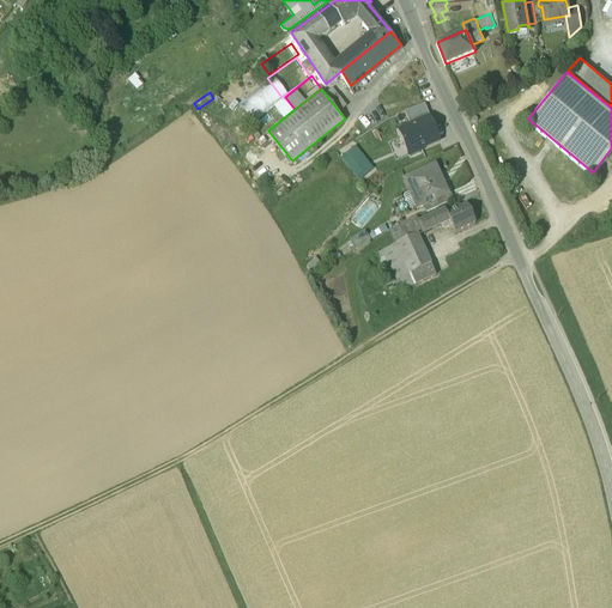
[(483,114),(511,98),(508,92),(479,108),(483,114)]
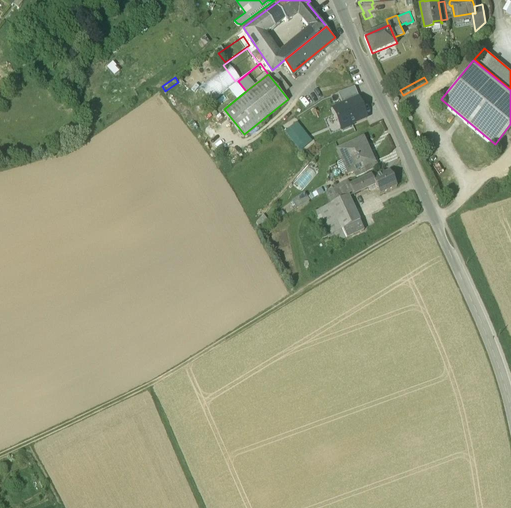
[(340,91),(344,102),(359,96),(360,95),(356,84),(340,91)]
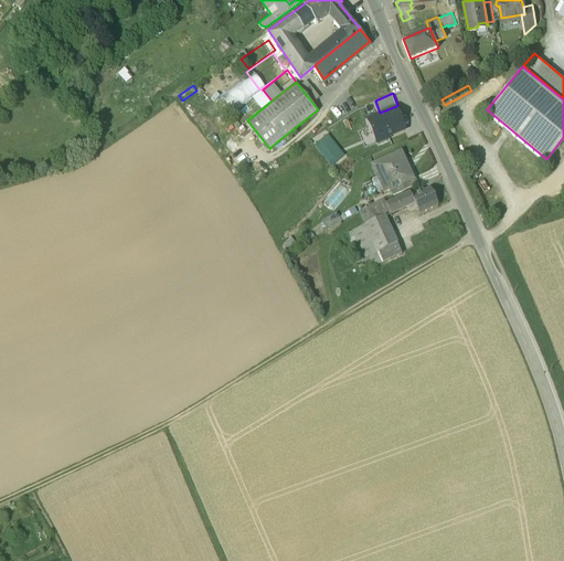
[(370,117),(380,140),(387,137),(386,135),(405,127),(396,106),(380,113),(370,117)]
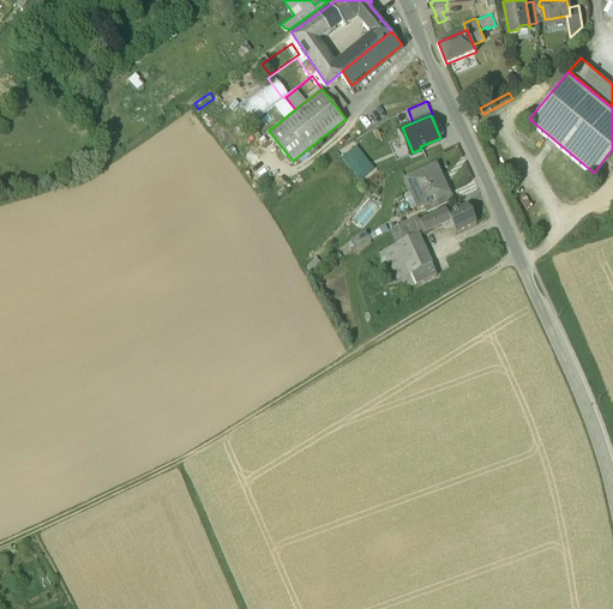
[(374,166),(366,154),(358,144),(349,150),(352,152),(346,157),(358,173),(364,168),(366,172),(374,166)]
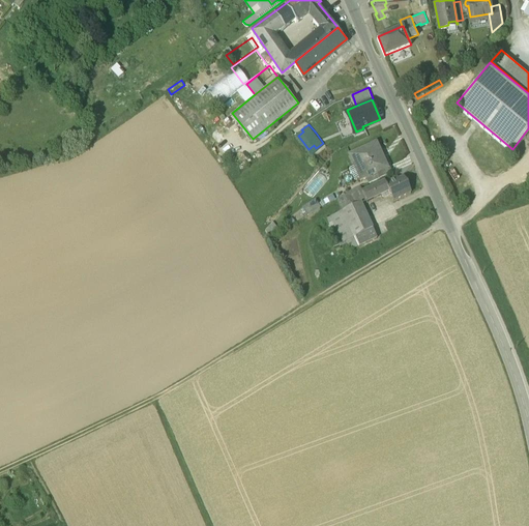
[(377,140),(350,152),(355,164),(350,167),(355,177),(360,175),(361,177),(365,175),(388,165),(387,164),(377,140)]
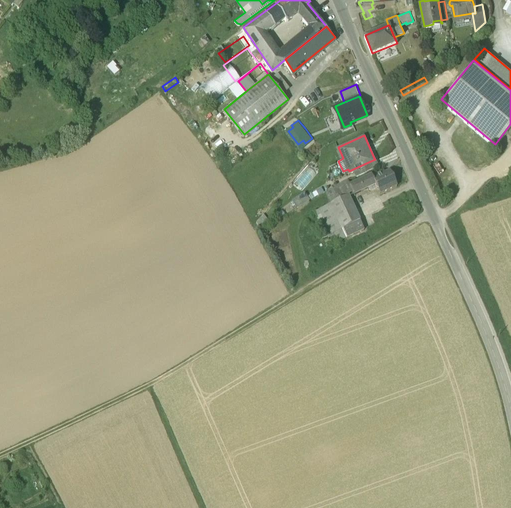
[(375,159),(353,169),(356,174),(379,164),(376,157),(374,158),(375,159)]
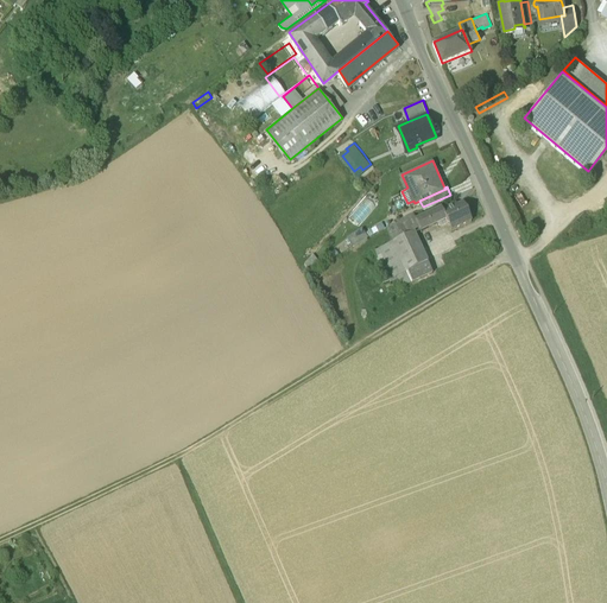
[(453,201),(442,205),(447,216),(451,227),(473,217),(465,200),(454,204),(453,201)]
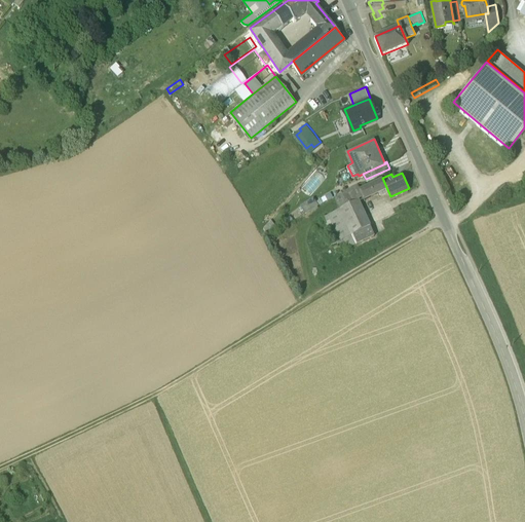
[(382,178),(374,182),(378,190),(386,187),(382,178)]
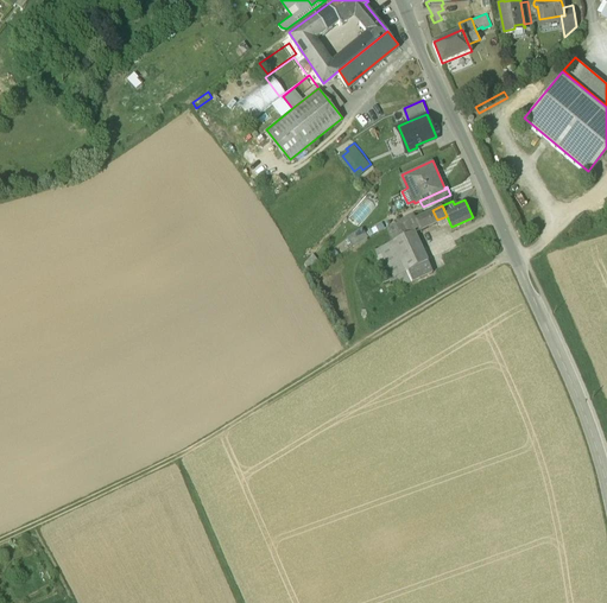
[(432,210),(417,217),(421,227),(421,228),(437,220),(432,210)]
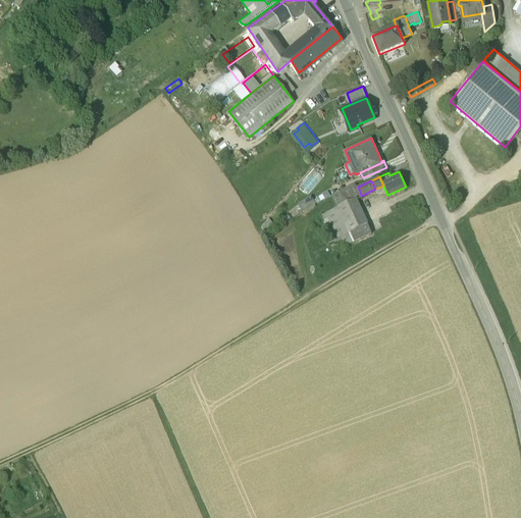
[(355,197),(361,195),(358,187),(355,182),(349,185),(332,194),(337,205),(355,197)]
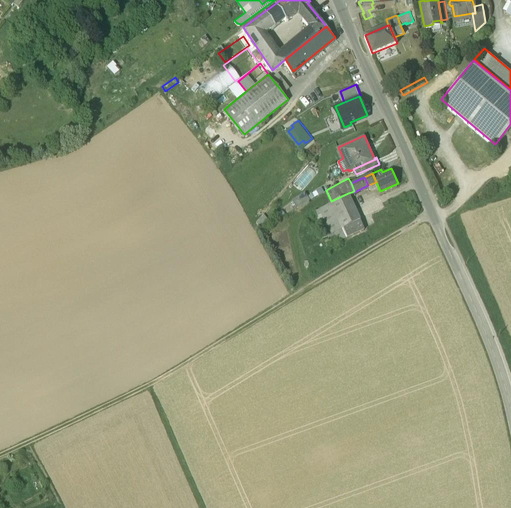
[(454,193),(463,186),(460,181),(451,189),(454,193)]
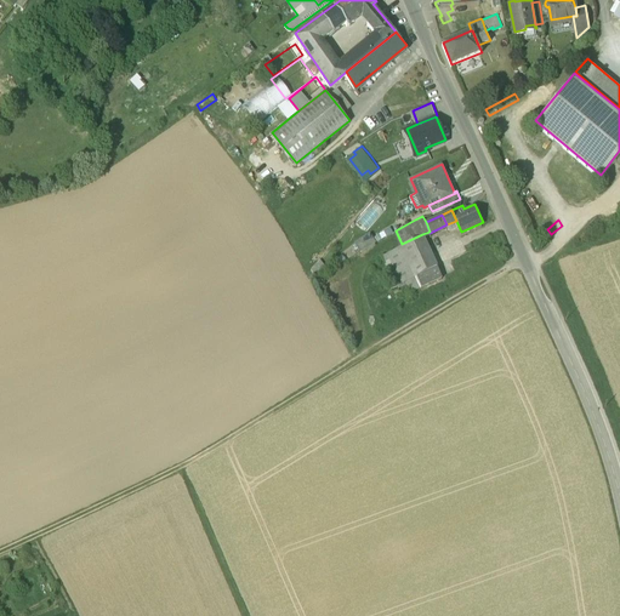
[(569,239),(586,227),(581,220),(564,232),(569,239)]
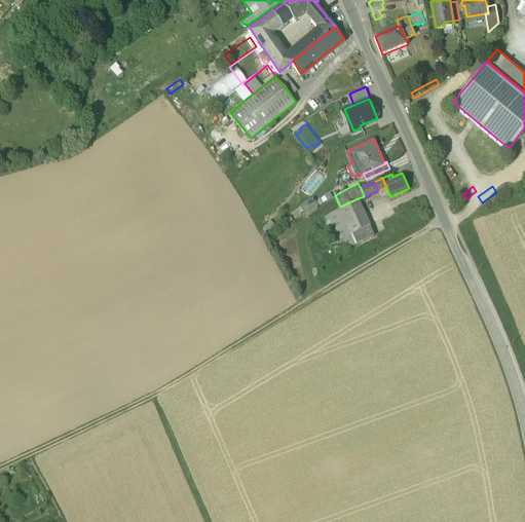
[(320,204),(334,196),(331,191),(316,198),(320,204)]
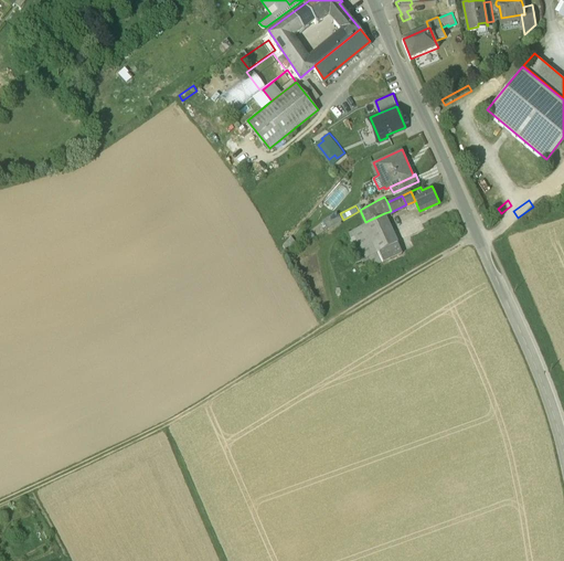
[(328,229),(343,220),(340,213),(338,210),(322,219),(328,229)]
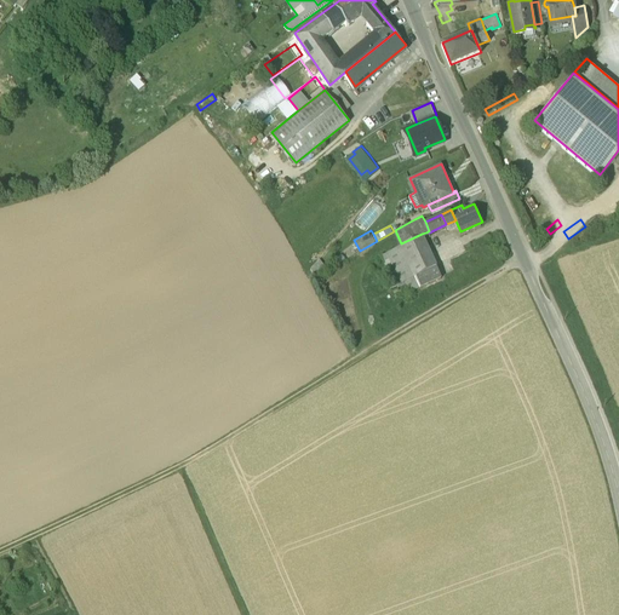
[(422,234),(401,243),(416,275),(436,264),(422,234)]
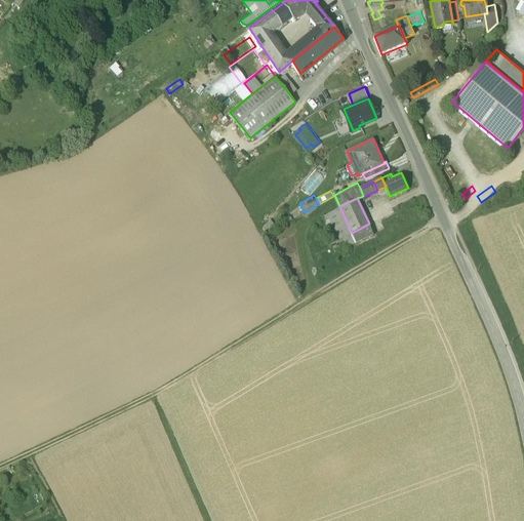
[(352,233),(339,206),(324,213),(336,239),(341,237),(352,233)]
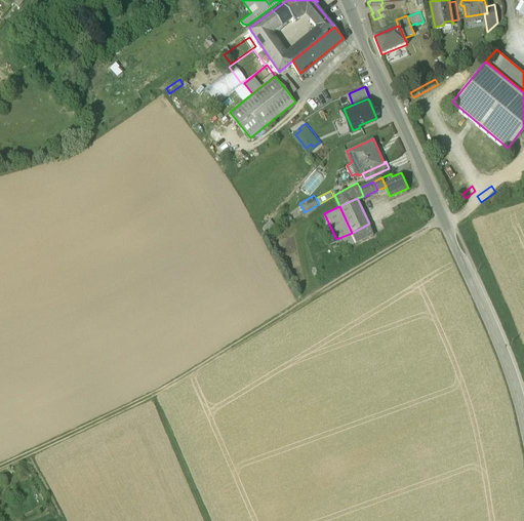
[(369,224),(352,233),(356,241),(356,242),(374,233),(369,224)]
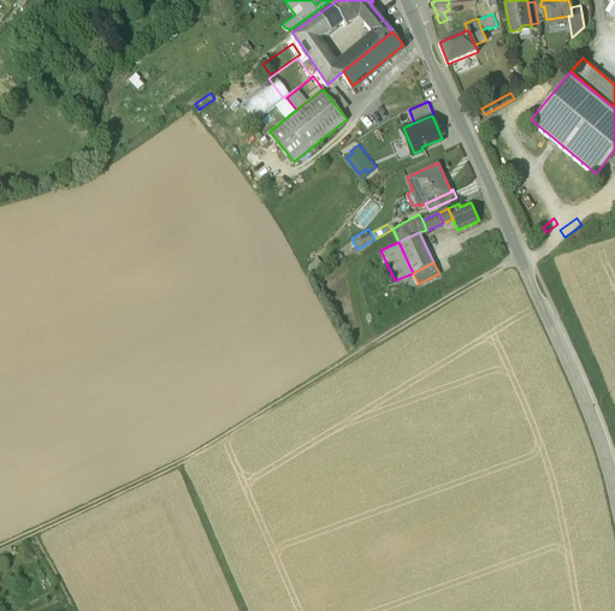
[(413,273),(401,278),(406,289),(418,283),(413,273)]
